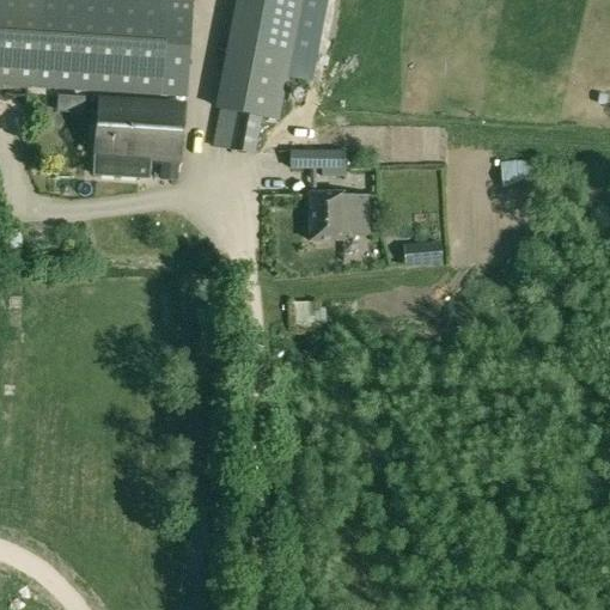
[(0,0),(0,83),(35,86),(187,98),(193,0),(0,0)]
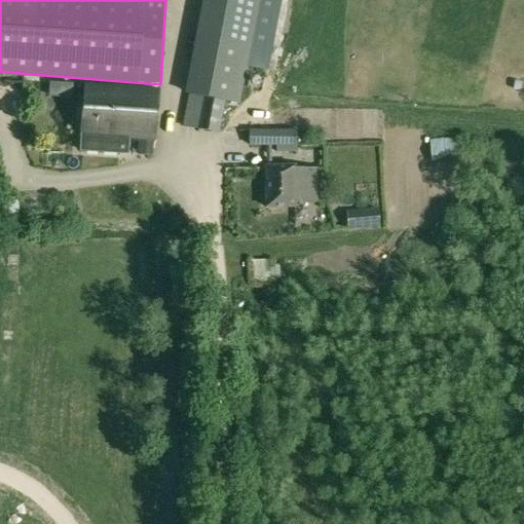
[(228,100),(238,103),(260,0),(210,0),(184,124),(221,132),(228,100)]
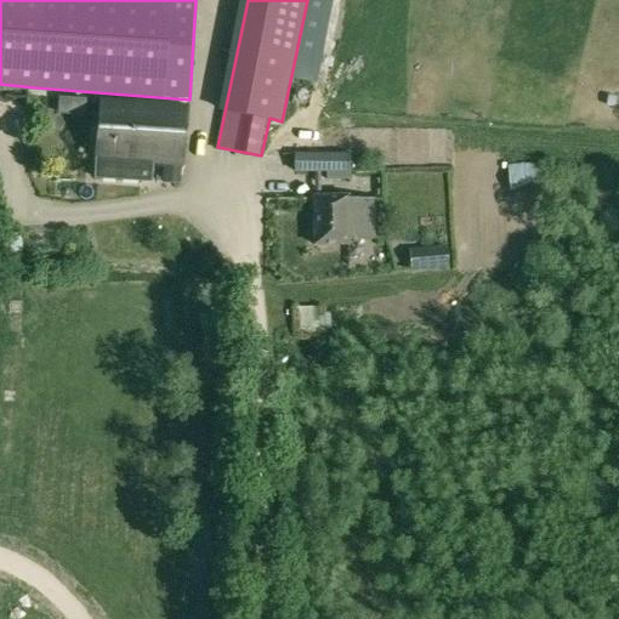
[(100,169),(142,172),(143,159),(183,163),(188,106),(104,98),(100,155),(101,155),(100,169)]
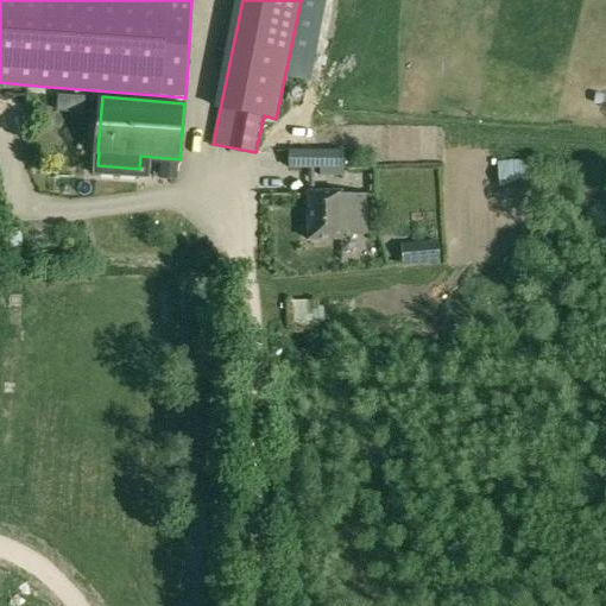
[(291,168),(321,168),(321,175),(345,174),(345,149),(291,149),(291,168)]
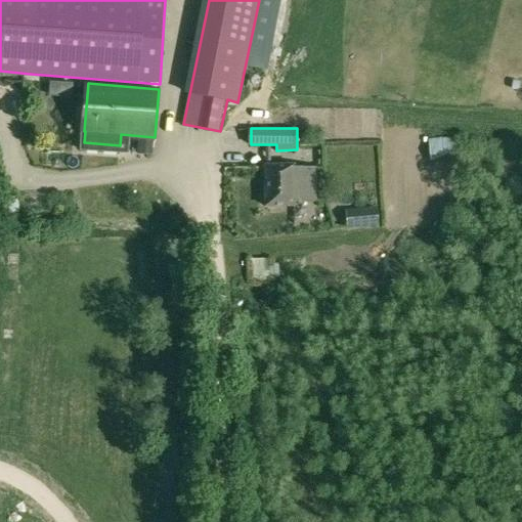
[(430,139),(432,162),(461,160),(459,136),(430,139)]
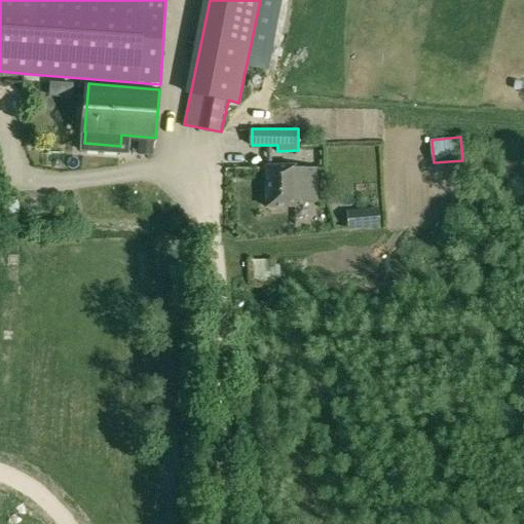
[(267,166),(268,206),(298,204),(298,201),(319,200),(316,166),(296,167),(296,164),(267,166)]
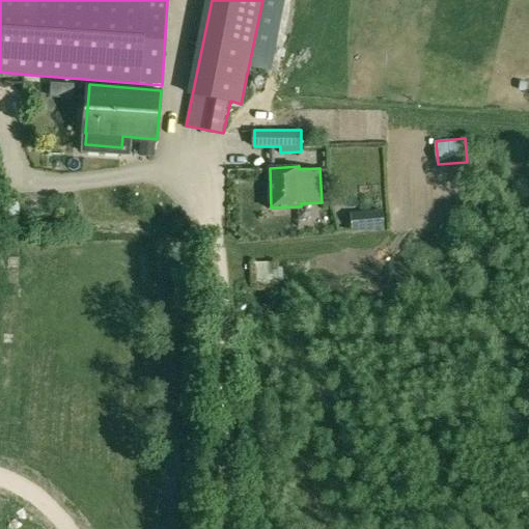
[(344,209),(345,230),(378,228),(376,205),(344,209)]
